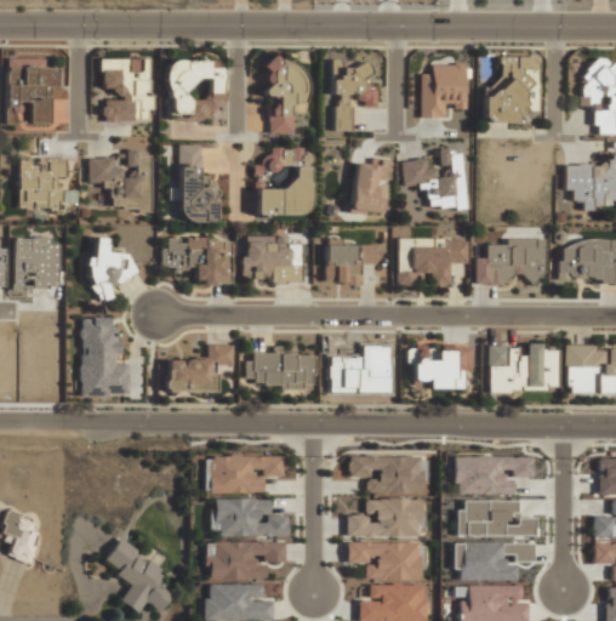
[(523,123),(523,110),(540,110),(541,56),(497,56),(497,95),(484,95),(484,121),(523,123)]
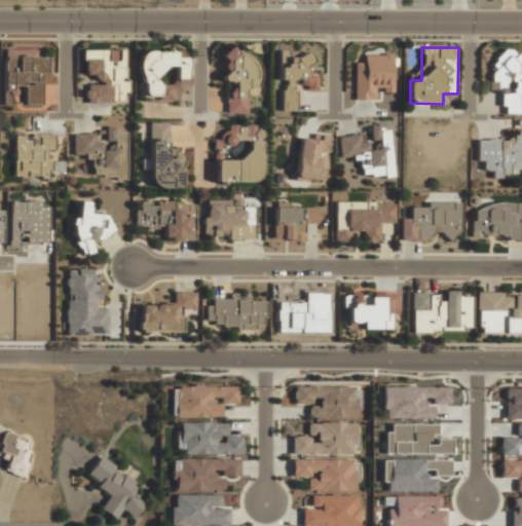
[(47,105),(47,57),(40,57),(40,48),(5,48),(5,105),(16,105),(16,95),(26,95),(26,105),(47,105)]
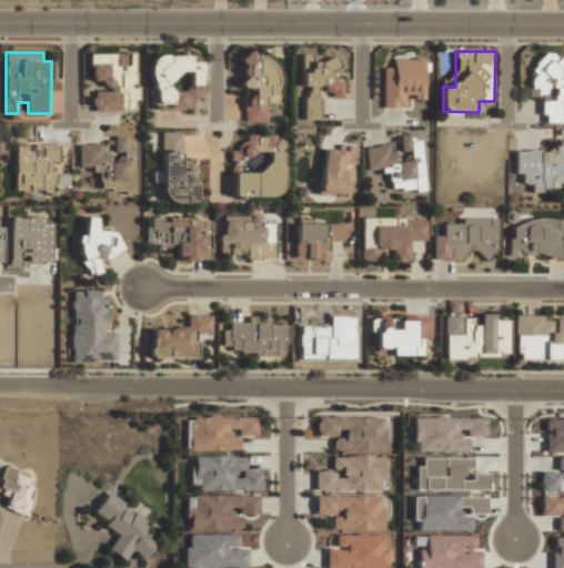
[(140,110),(139,52),(91,53),(92,81),(102,81),(102,89),(93,89),(93,111),(140,110)]
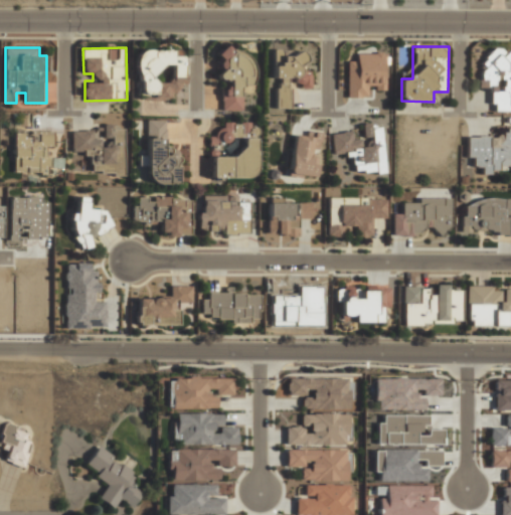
[(174,48),(138,49),(138,100),(174,100),(174,90),(186,90),(185,56),(174,56),(174,48)]
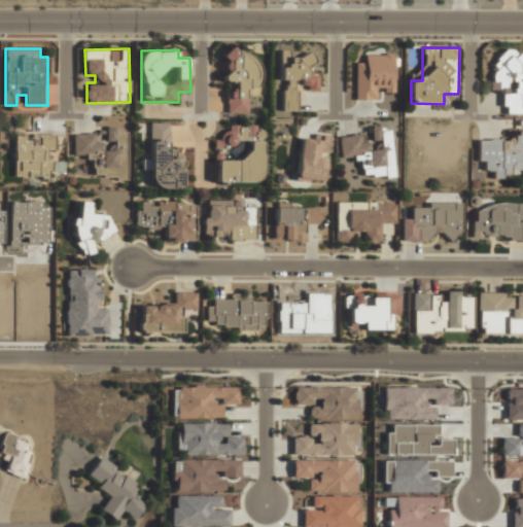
[(260,50),(225,50),(227,82),(231,82),(232,114),(252,114),(251,88),(262,88),(260,50)]
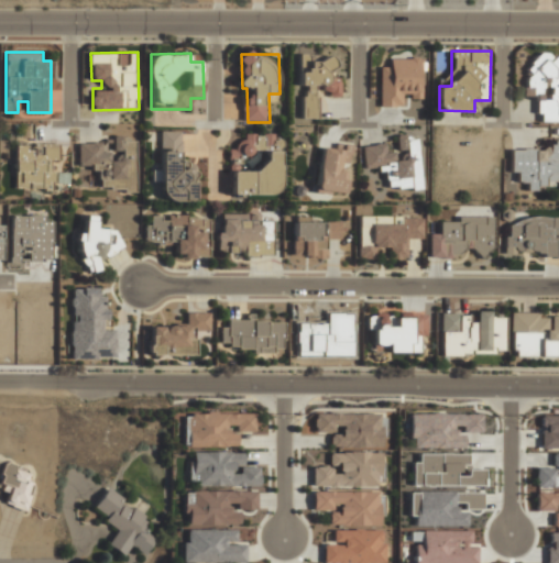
[(558,54),(534,54),(533,98),(540,98),(539,122),(558,122),(558,54)]
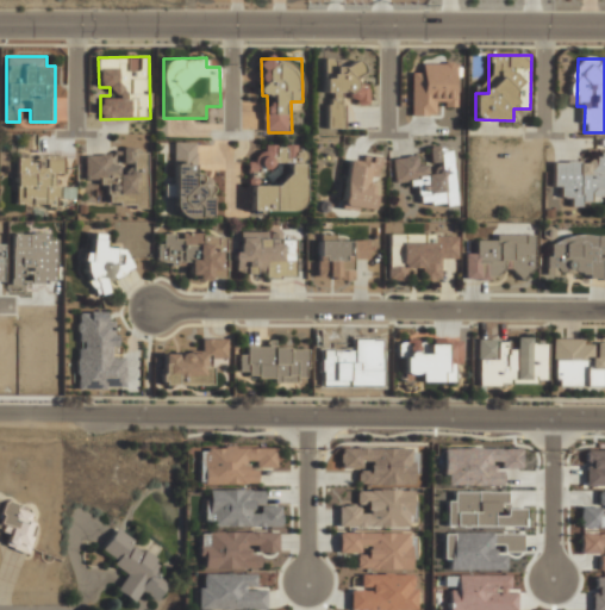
[(326,128),(348,129),(349,103),(368,103),(368,60),(328,60),(326,128)]
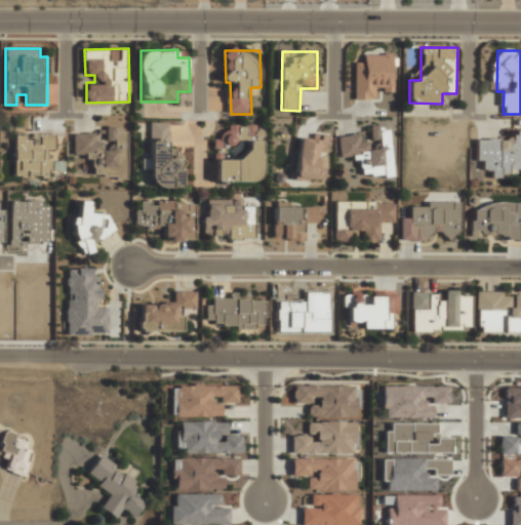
[(397,53),(366,53),(366,63),(357,63),(357,99),(377,99),(377,89),(397,89),(397,53)]
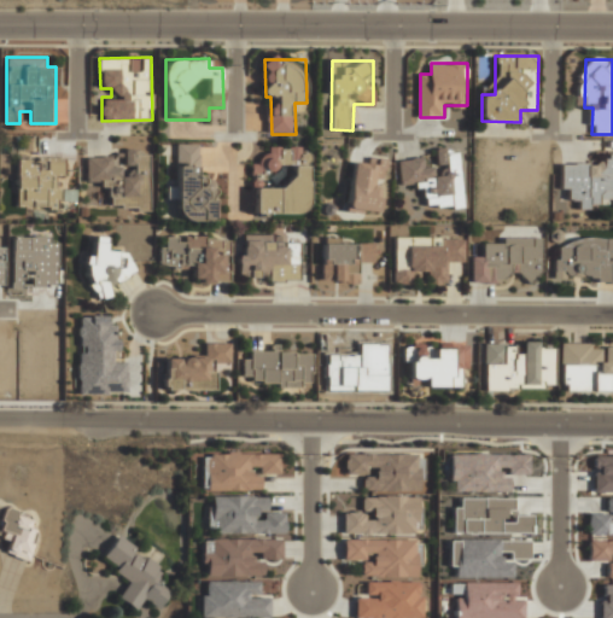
[(19,208),(62,209),(62,176),(68,176),(68,158),(38,157),(38,140),(28,139),(28,157),(21,157),(19,208)]
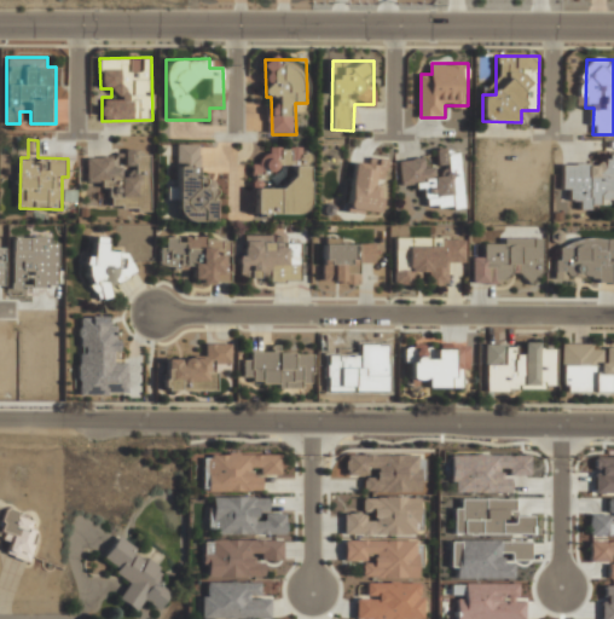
[(203,143),(179,143),(179,220),(218,220),(218,178),(203,178),(203,143)]
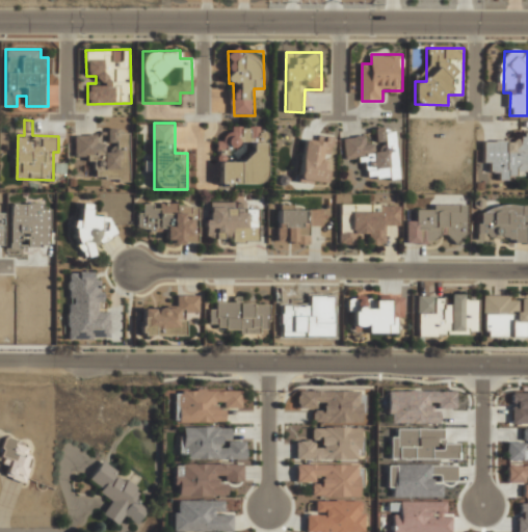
[(221,183),(268,183),(268,141),(261,141),(261,126),(233,126),(233,137),(220,137),(220,150),(248,150),(248,161),(221,161),(221,183)]
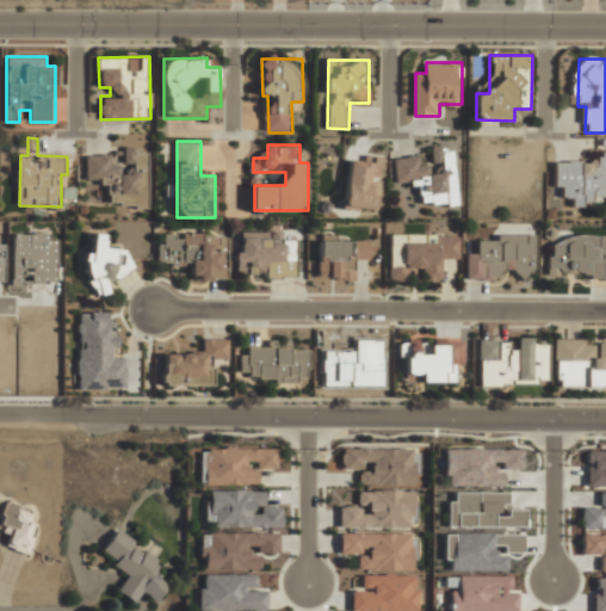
[(462,204),(457,146),(433,147),(434,164),(422,165),(422,155),(396,158),(399,185),(422,183),(425,207),(462,204)]
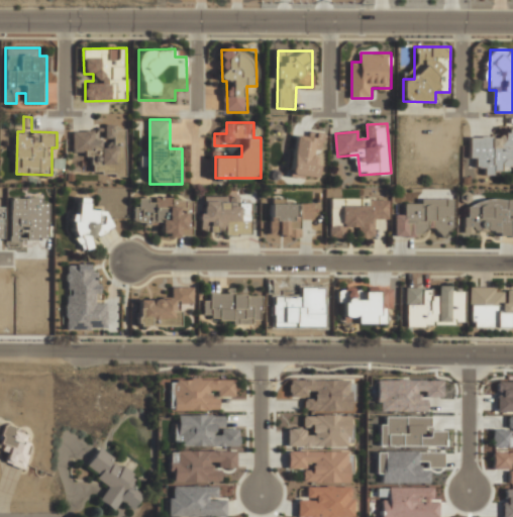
[(127,175),(127,125),(107,125),(107,138),(96,138),(96,130),(75,130),(75,153),(95,153),(95,175),(127,175)]
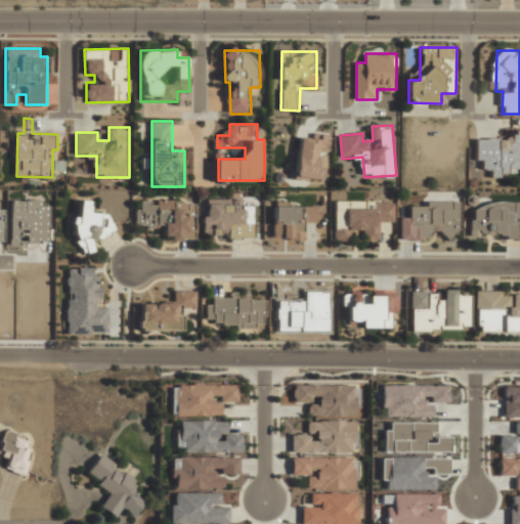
[(296,179),(323,182),(330,134),(312,132),(312,139),(301,138),(296,179)]
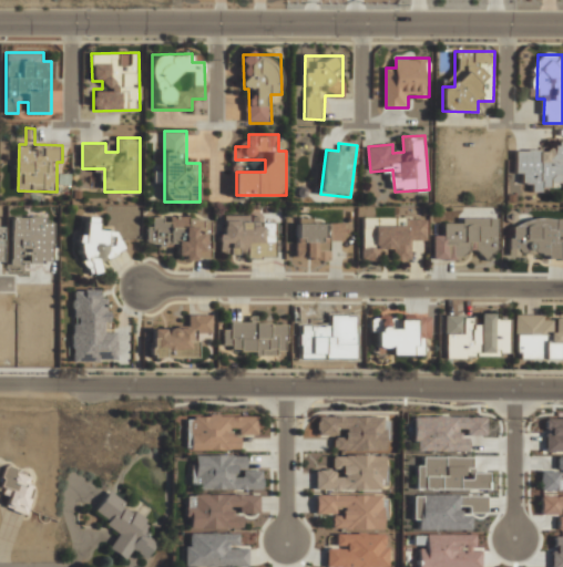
[(562,143),(556,143),(555,152),(518,152),(518,183),(533,184),(533,188),(562,188),(562,143)]
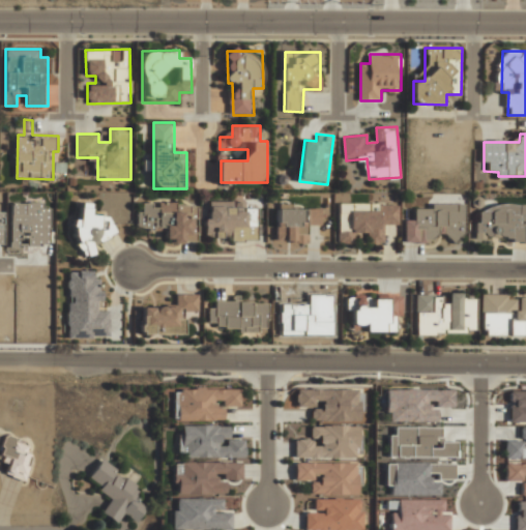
[(12,246),(51,247),(52,208),(44,208),(44,203),(13,202),(12,246)]
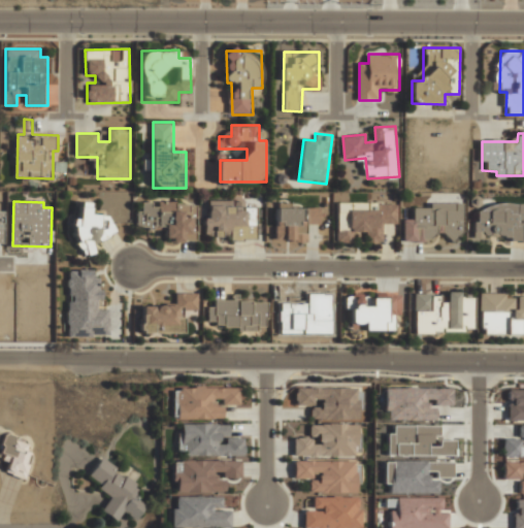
[(91,213),(92,202),(79,201),(75,253),(96,255),(98,238),(113,240),(116,216),(91,213)]
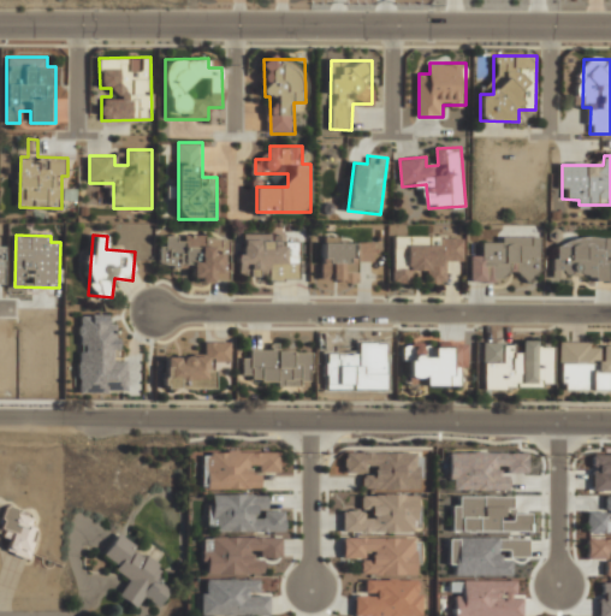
[(161,268),(195,268),(195,282),(231,283),(231,235),(161,235),(161,268)]
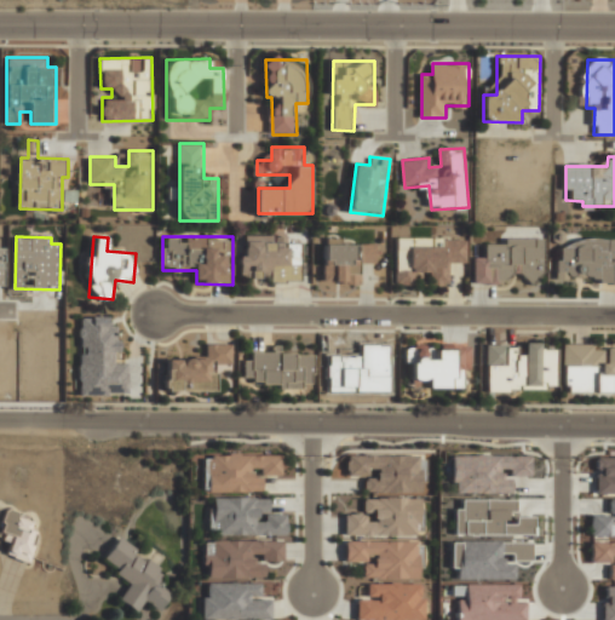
[(397,236),(397,285),(421,285),(421,274),(431,274),(431,285),(453,285),(453,262),(467,262),(469,237),(397,236)]
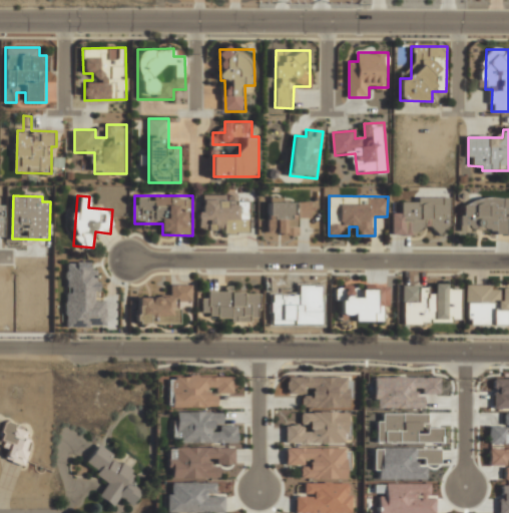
[(424,235),(424,229),(453,229),(453,197),(403,197),(403,210),(393,210),(393,235),(424,235)]
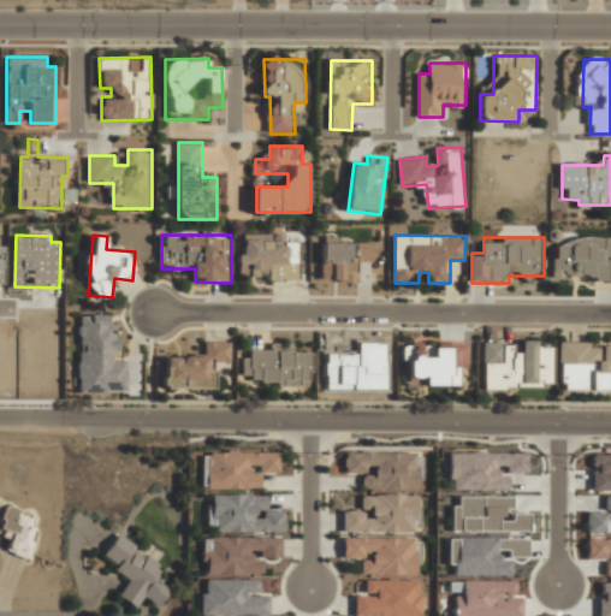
[(239,238),(239,280),(301,280),(301,238),(239,238)]
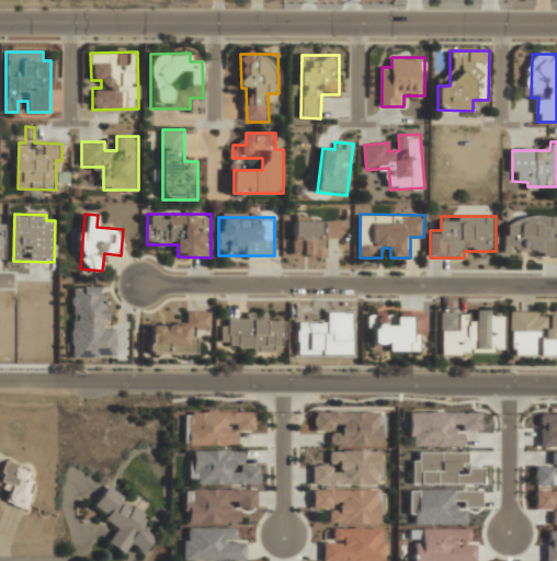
[(556,217),(506,217),(506,255),(556,255),(556,217)]
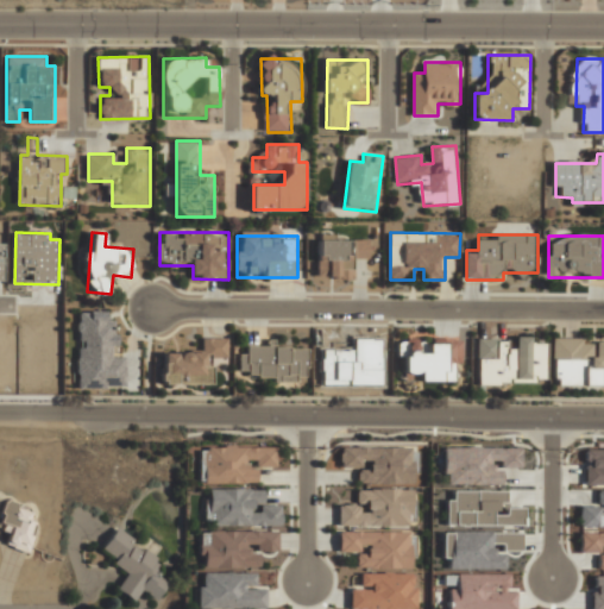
[(319,277),(357,277),(357,261),(372,261),(372,239),(320,238),(319,277)]
